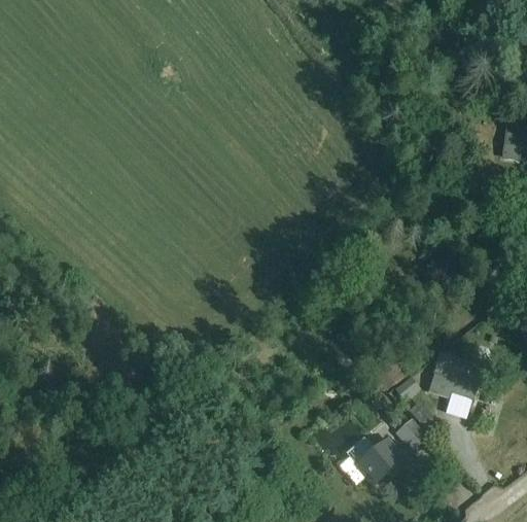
[(526,124),(506,122),(504,135),(501,157),(526,160),(526,134),(525,134),(526,124)]
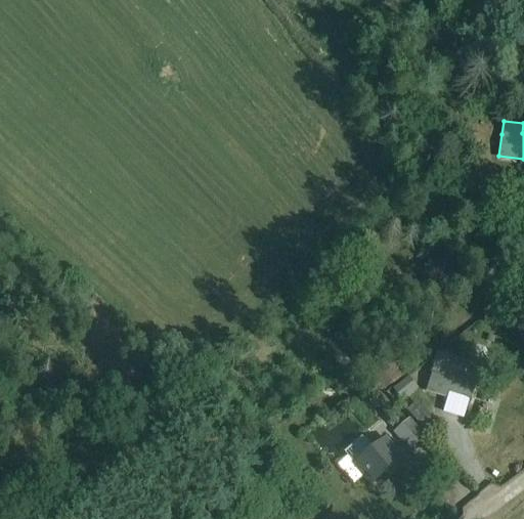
[(437,349),(425,389),(447,396),(443,411),(463,416),(467,402),(469,402),(477,379),(460,374),(464,357),(437,349)]
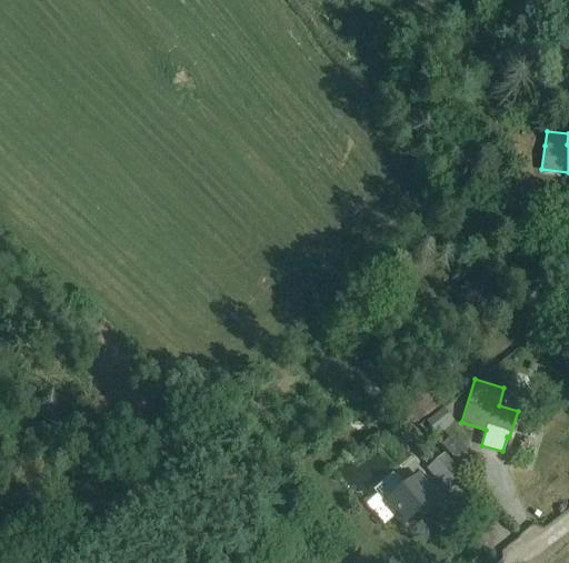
[(445,406),(427,419),(436,431),(453,419),(445,406)]
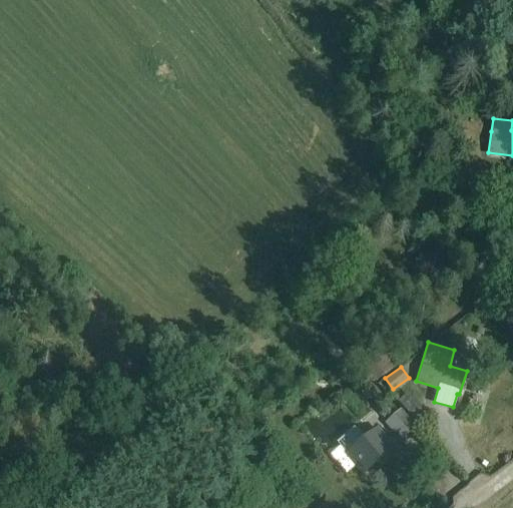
[(383,394),(374,384),(363,394),(372,404),(383,394)]
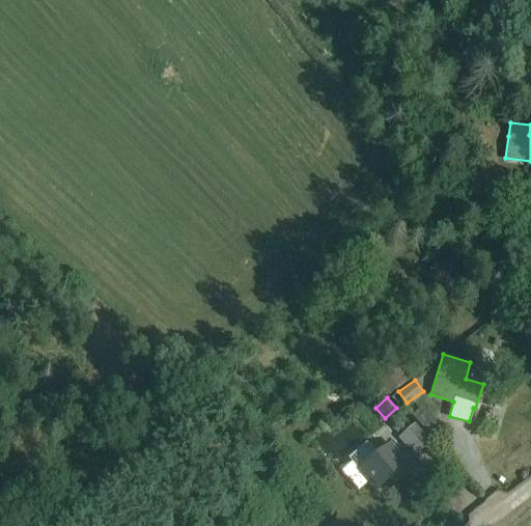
[(409,426),(396,411),(387,417),(399,434),(409,426)]
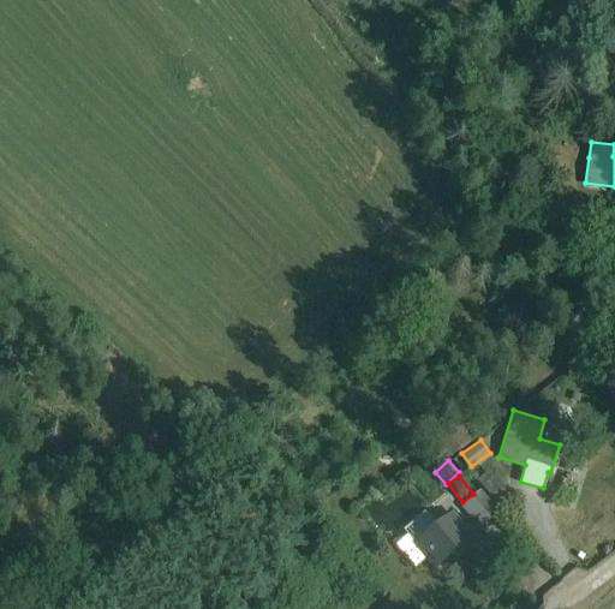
[(496,515),(477,493),(461,503),(482,526),(496,515)]
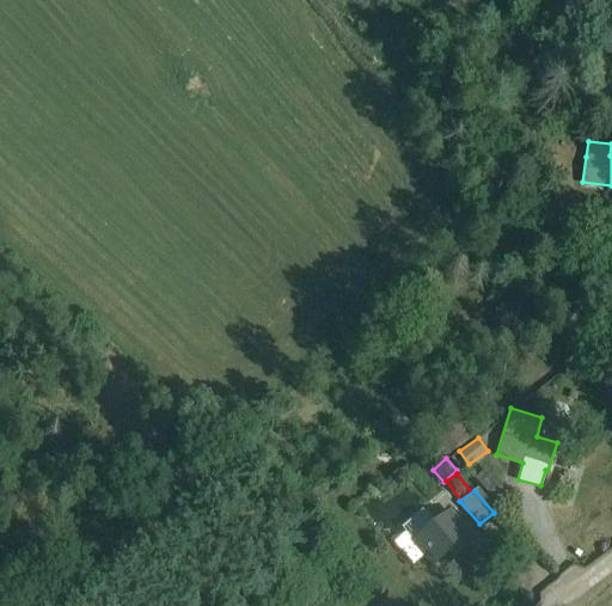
[(434,521),(422,507),(402,525),(433,563),(469,533),(448,509),(434,521)]
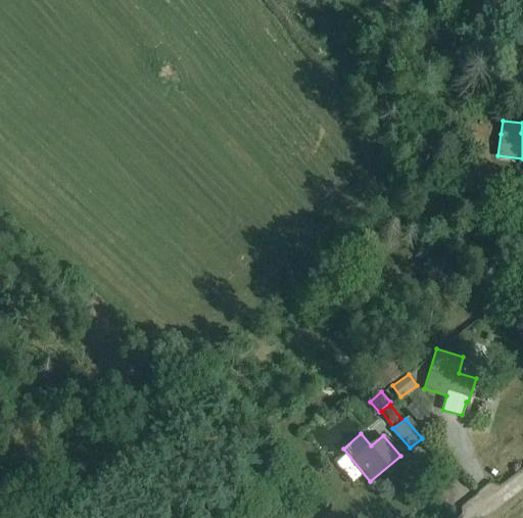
[(346,454),(336,462),(352,481),(364,473),(346,454)]
